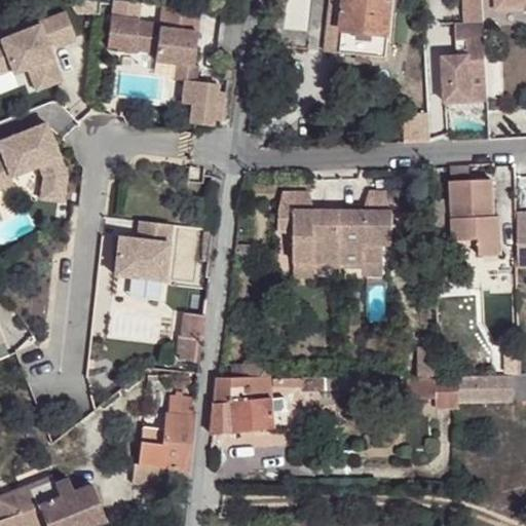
[(157,23),(160,8),(115,0),(114,0),(112,14),(157,23)]
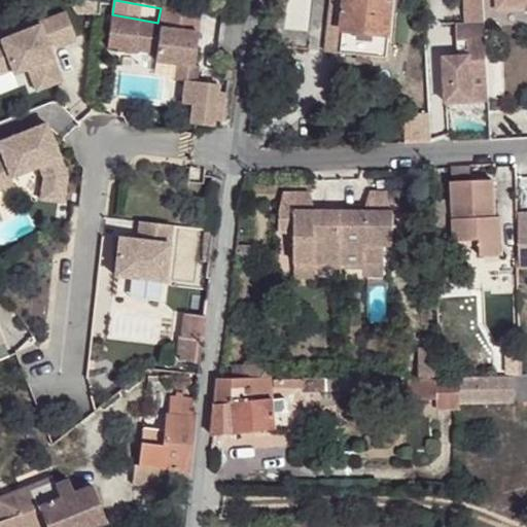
[(326,0),(325,28),(341,30),(343,0),(326,0)]
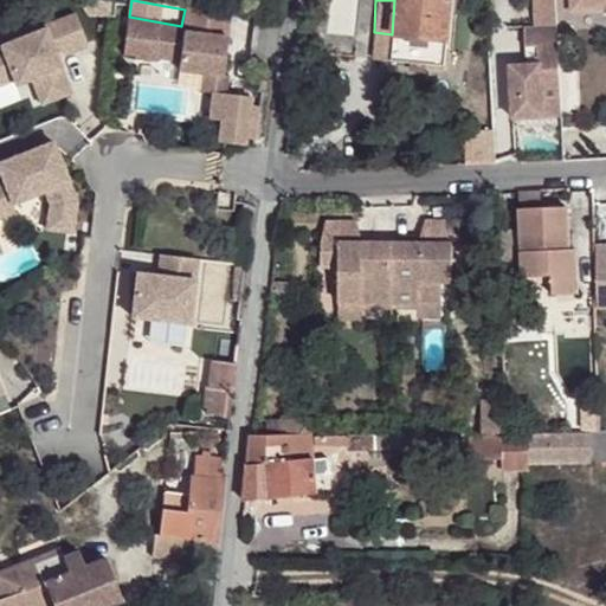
[(394,0),(392,34),(444,40),(447,0),(394,0)]
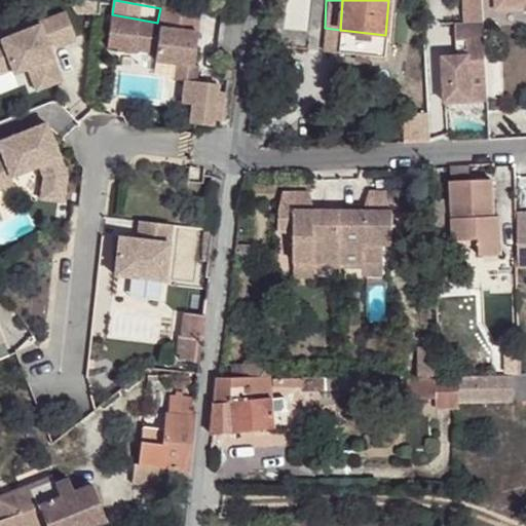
[(525,0),(489,0),(490,13),(523,12),(522,6),(525,5),(525,0)]
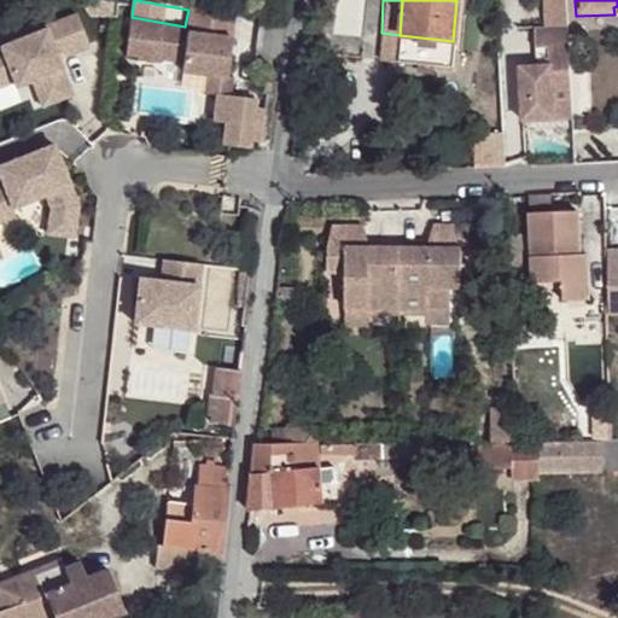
[(45,33),(0,48),(0,89),(13,85),(15,91),(30,83),(40,110),(70,98),(52,52),(59,50),(59,51),(59,52),(59,53),(60,54),(62,56),(63,56),(64,57),(65,57),(65,56),(66,56),(87,47),(75,17),(44,29),(45,33)]
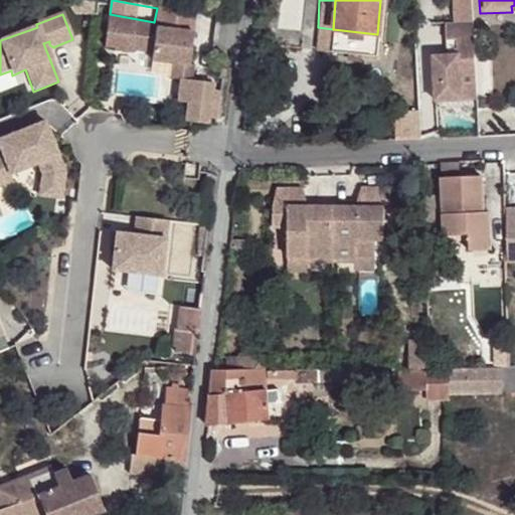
[(134,20),(107,18),(104,48),(113,49),(113,51),(130,53),(130,50),(151,53),(150,61),(173,63),(171,79),(180,80),(177,103),(186,105),(184,123),(206,126),(211,84),(190,81),(192,66),(188,65),(191,32),(154,28),(155,25),(133,22),(134,20)]
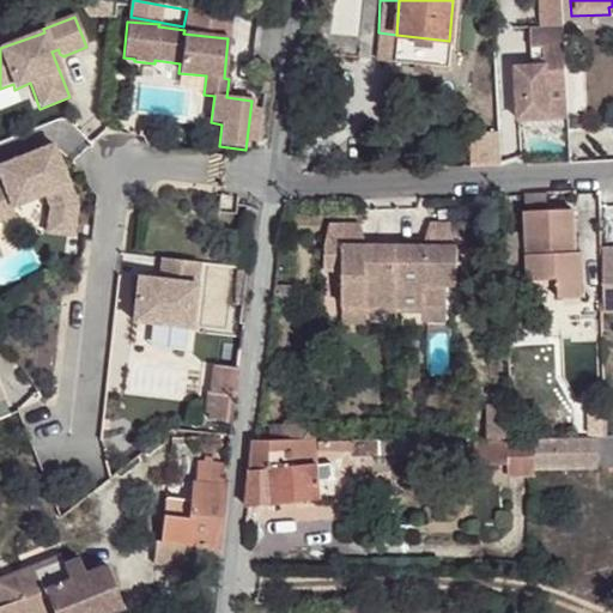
[(559,24),(526,25),(528,46),(536,46),(538,64),(528,64),(511,65),(513,97),(514,117),(564,115),(559,24)]
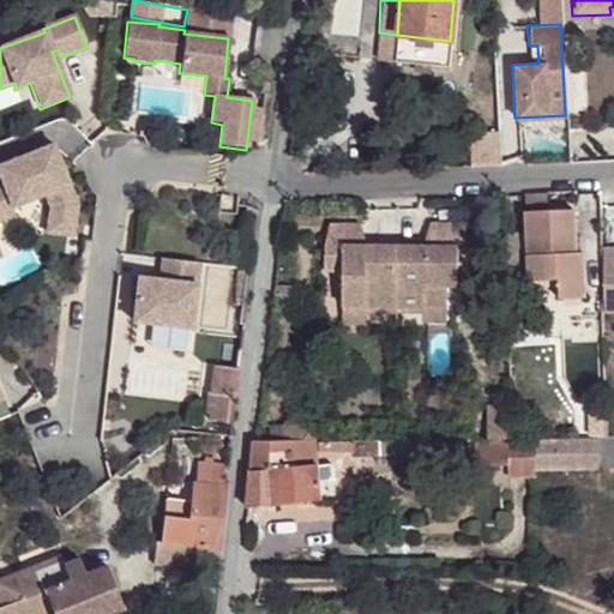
[(450,41),(397,35),(395,60),(447,65),(450,41)]
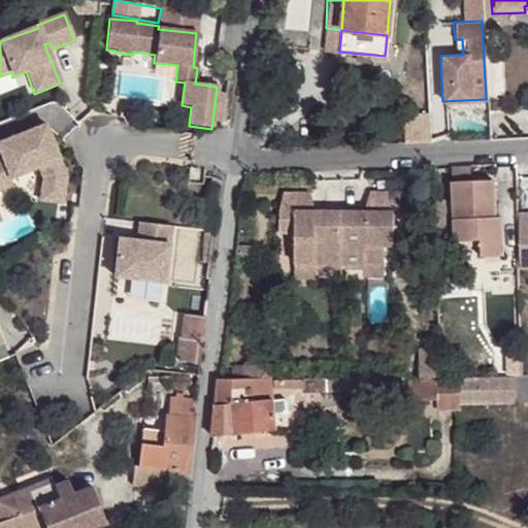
[(462,39),(455,39),(455,55),(463,55),(462,39)]
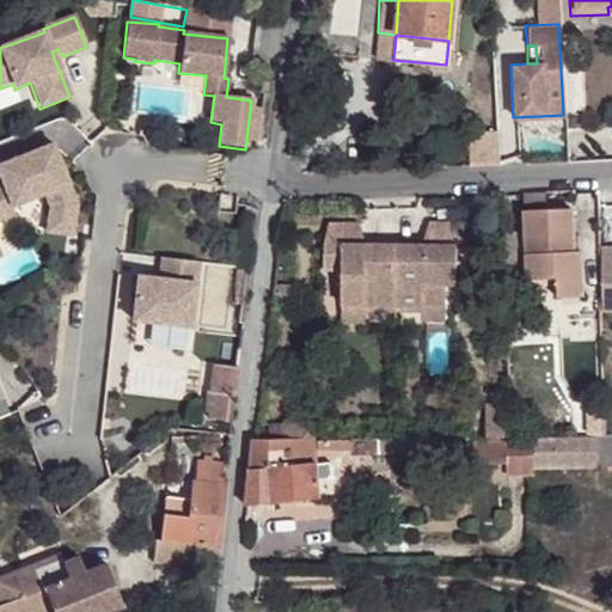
[(466,166),(496,165),(495,132),(465,133),(466,166)]
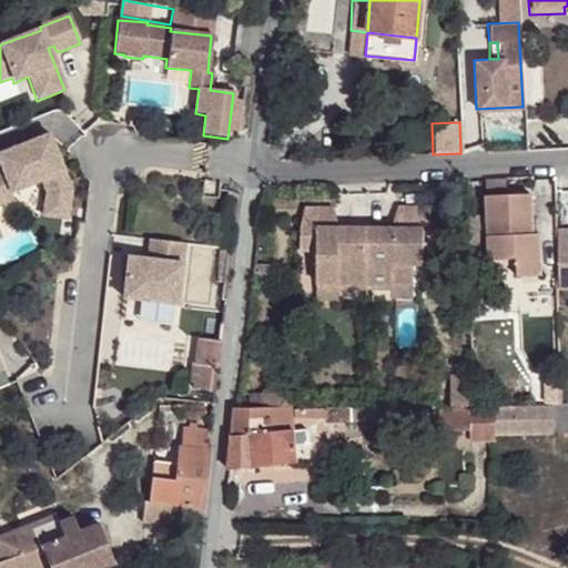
[(48,133),(0,151),(0,204),(13,200),(10,193),(41,181),(46,194),(43,216),(67,219),(69,190),(48,133)]
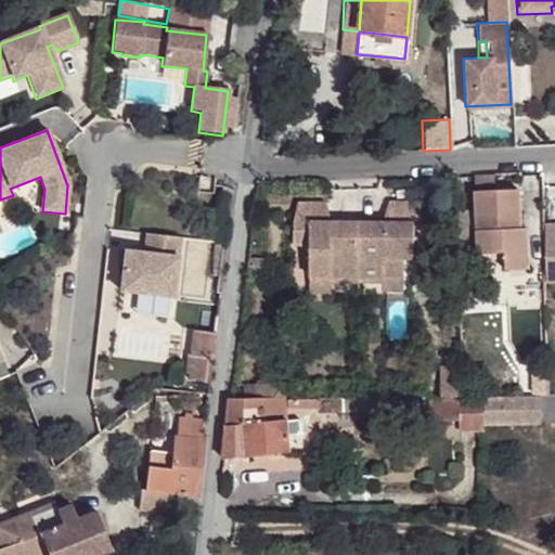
[(474,177),(473,191),(492,191),(492,177),(474,177)]
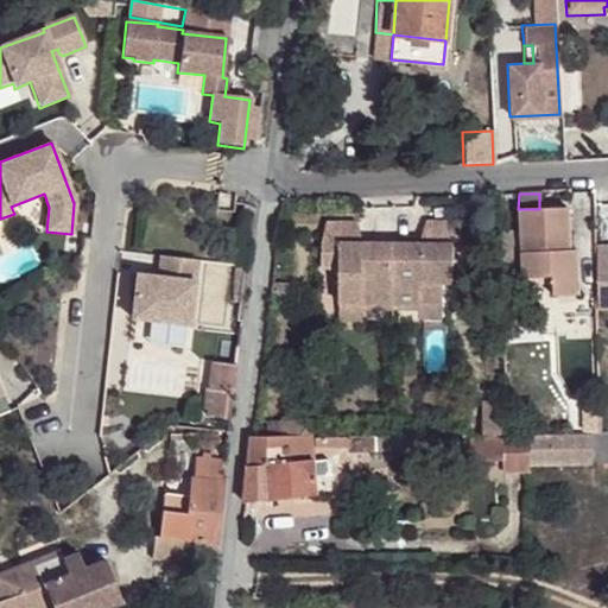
[(502,230),(502,267),(504,277),(521,278),(552,278),(553,297),(578,296),(576,249),(568,251),(565,208),(539,209),(518,209),(519,229),(502,230)]
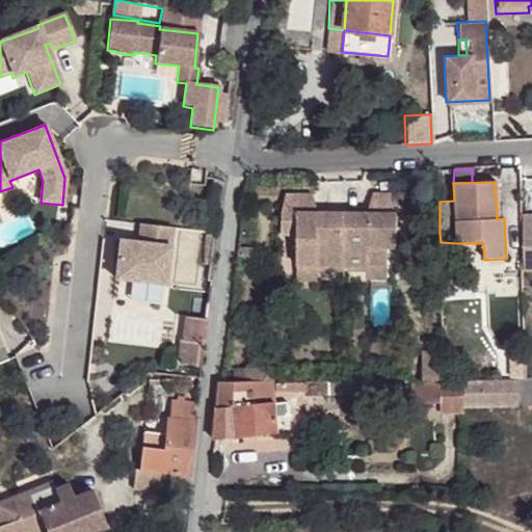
[(298,270),(345,271),(347,217),(333,217),(333,222),(321,221),(320,216),(316,196),(291,196),(285,215),(284,237),(298,237),(298,270)]
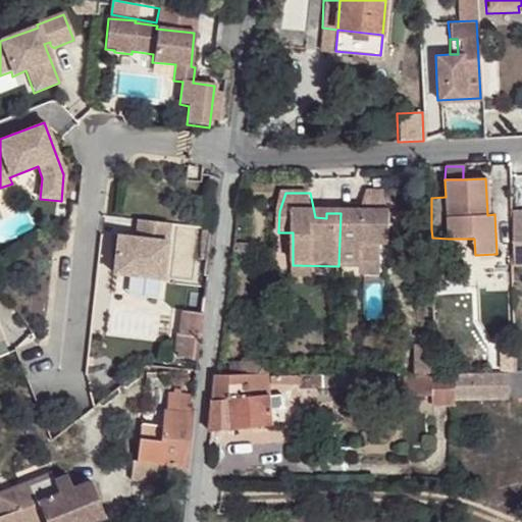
[(341,213),(338,266),(382,267),(383,250),(393,250),(394,222),(401,222),(402,198),(371,197),(365,213),(364,219),(355,218),(355,213),(341,213)]
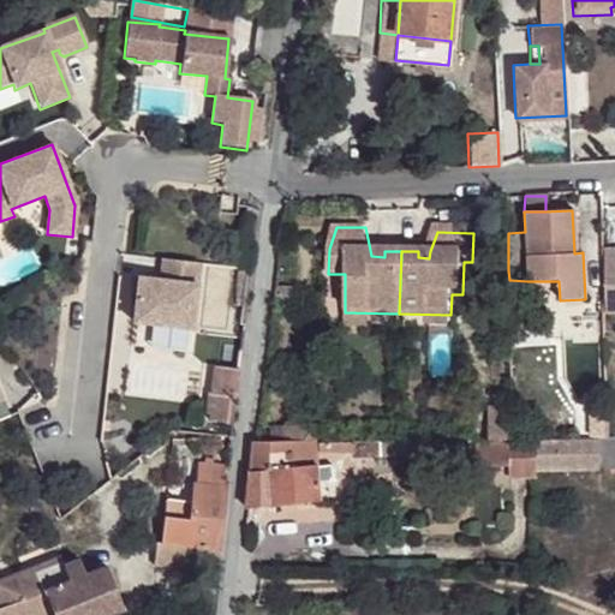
[(599,285),(599,305),(614,305),(614,251),(598,252),(598,267),(599,282),(599,285)]
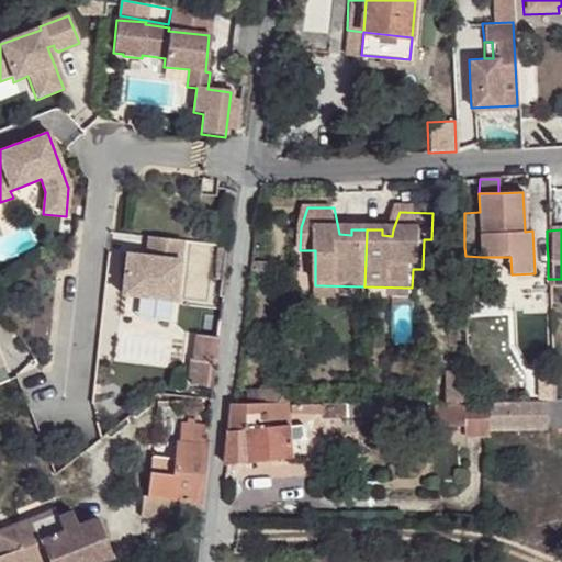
[(125,255),(121,295),(175,301),(181,240),(147,237),(146,257),(125,255)]
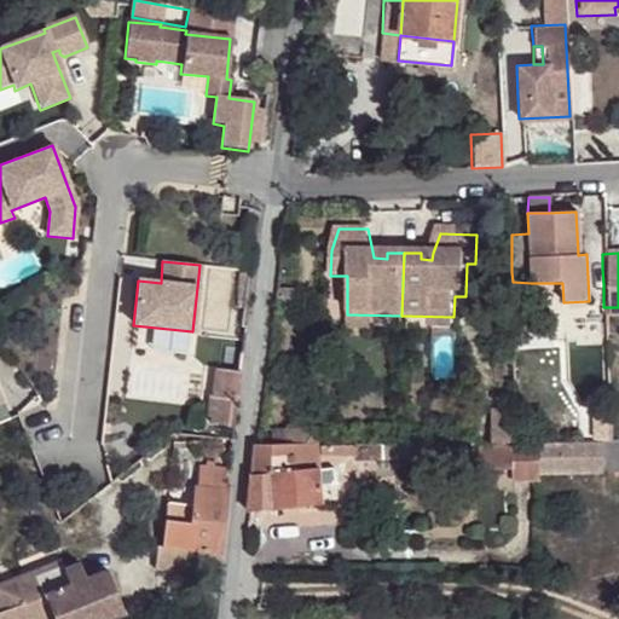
[(273,294),(272,307),(287,310),(288,295),(273,294)]
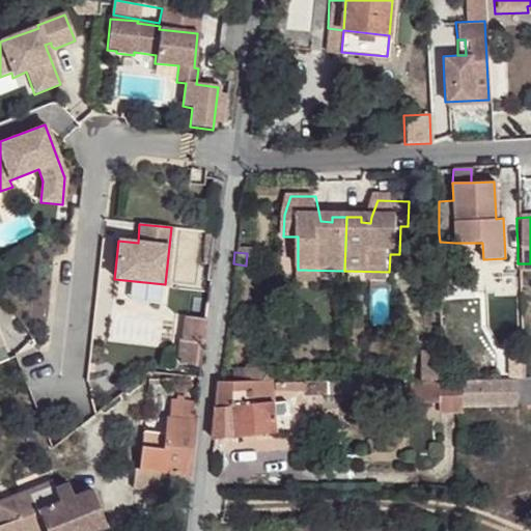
[(320,276),(344,276),(344,271),(298,270),(297,285),(319,286),(320,276)]
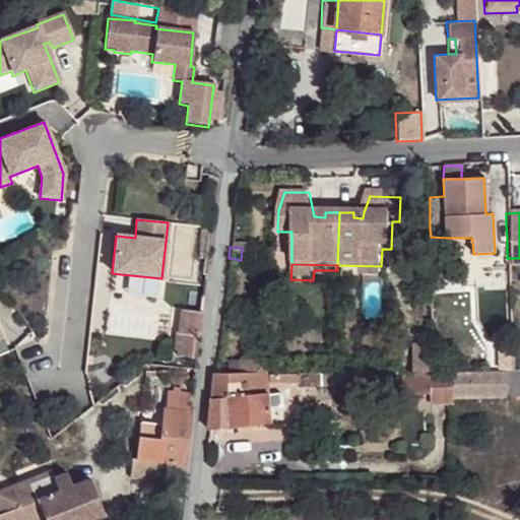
[(337,265),(337,270),(361,271),(361,276),(381,277),(381,266),(337,265)]
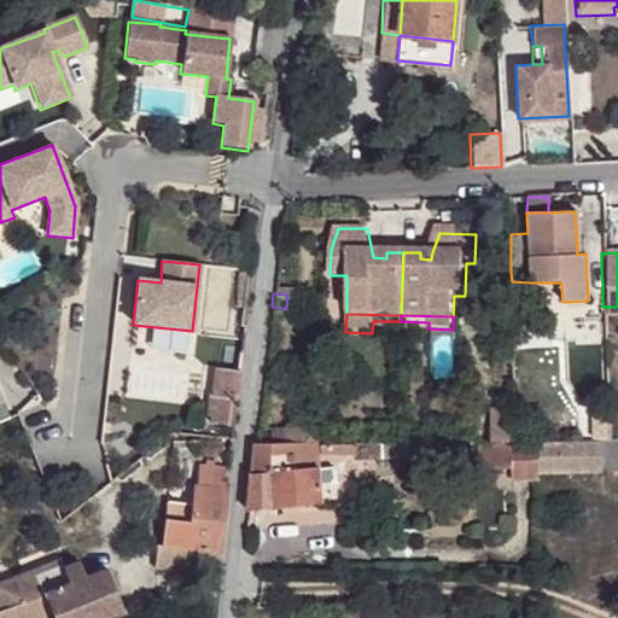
[(133,325),(132,337),(191,343),(192,331),(133,325)]
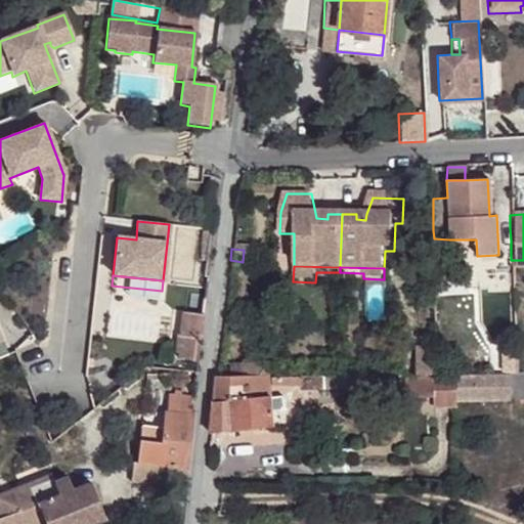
[(203,313),(183,310),(180,334),(178,334),(176,351),(179,351),(178,358),(197,360),(200,339),(203,313)]
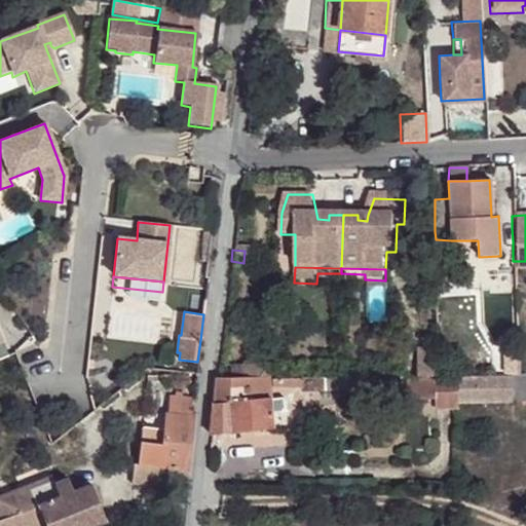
[(431,375),(437,375),(437,349),(414,350),(413,375),(431,375)]
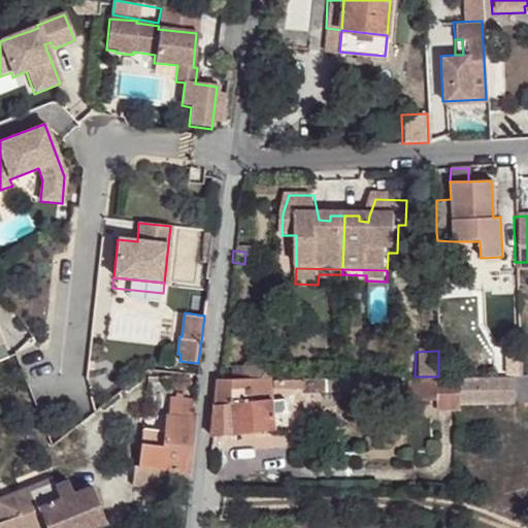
[(527,401),(527,373),(519,374),(508,375),(508,402),(527,401)]
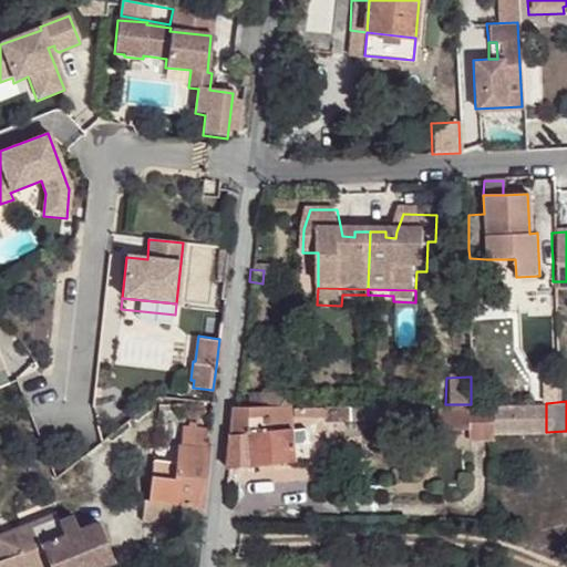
[(546,432),(546,403),(488,404),(487,434),(546,432)]
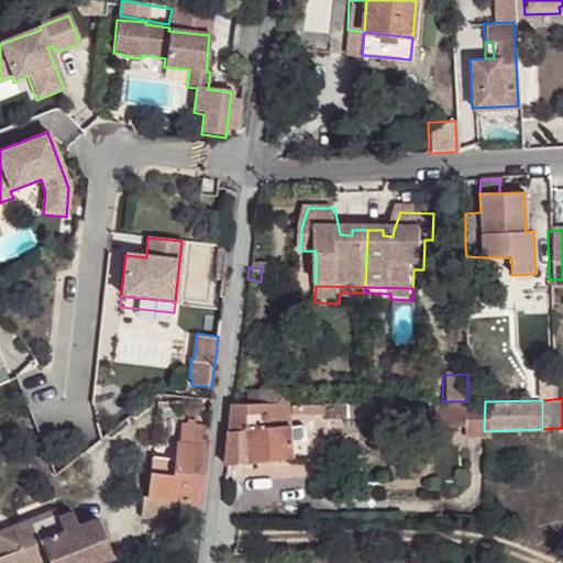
[(230,406),(223,471),(293,456),(287,416),(320,412),(321,405),(230,406)]
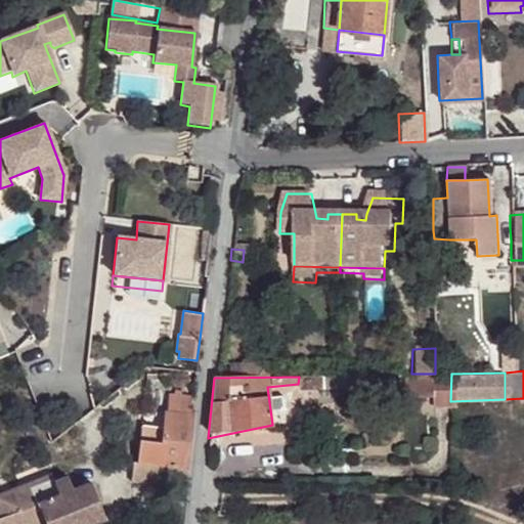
[(183,486),(191,396),(169,395),(169,397),(165,397),(162,432),(160,448),(159,472),(157,484),(183,486)]
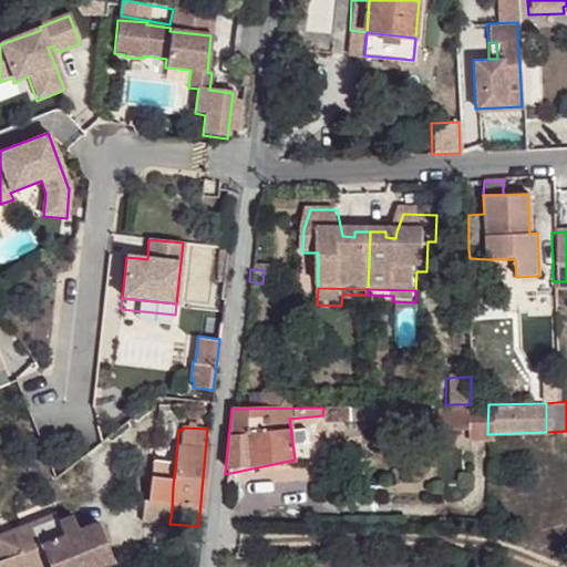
[(151,465),(150,483),(173,485),(175,467),(151,465)]
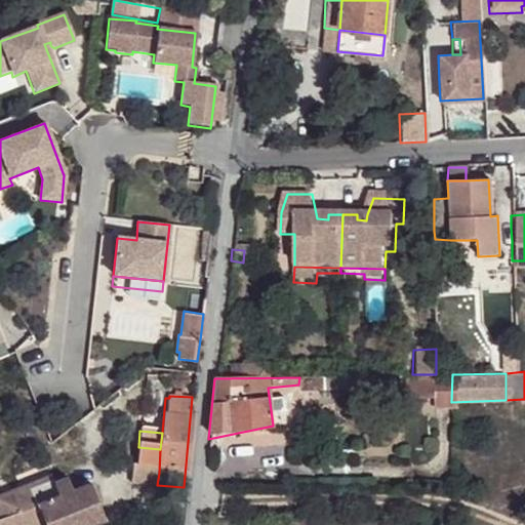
[(136,471),(159,473),(160,449),(138,447),(136,471)]
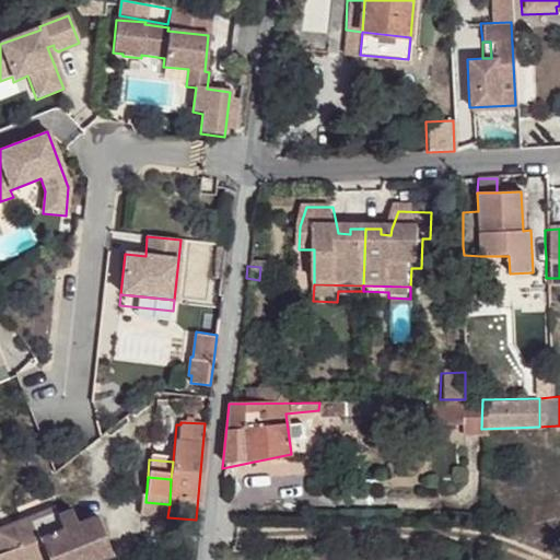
[(55,512),(32,522),(32,525),(27,527),(39,559),(44,559),(45,559),(98,559),(116,553),(101,515),(74,525),(70,511),(56,516),(55,512)]
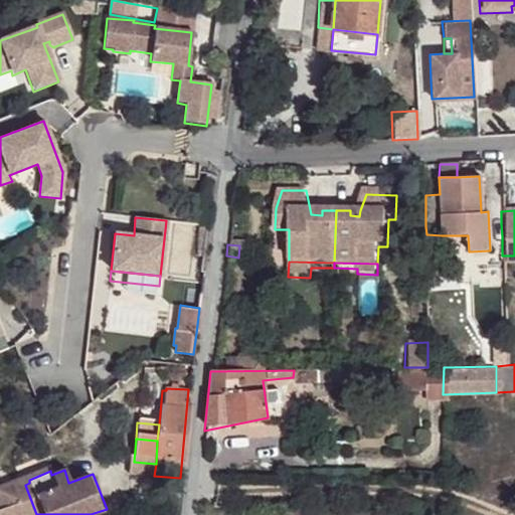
[(29,483),(29,480),(10,487),(15,503),(0,508),(0,514),(36,514),(25,485),(29,483)]
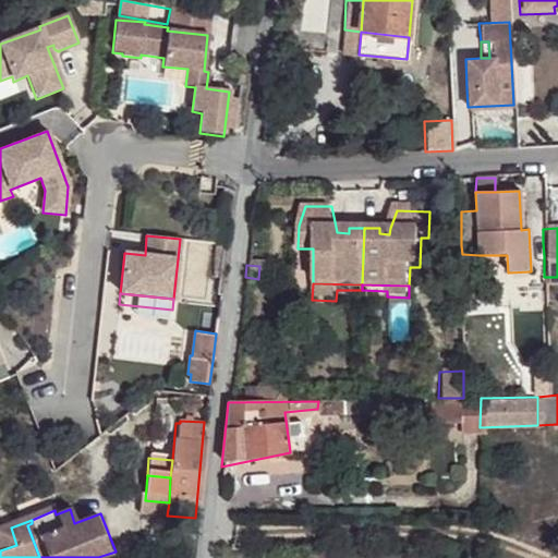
[(0,550),(16,545),(11,528),(9,524),(0,526),(0,550)]
